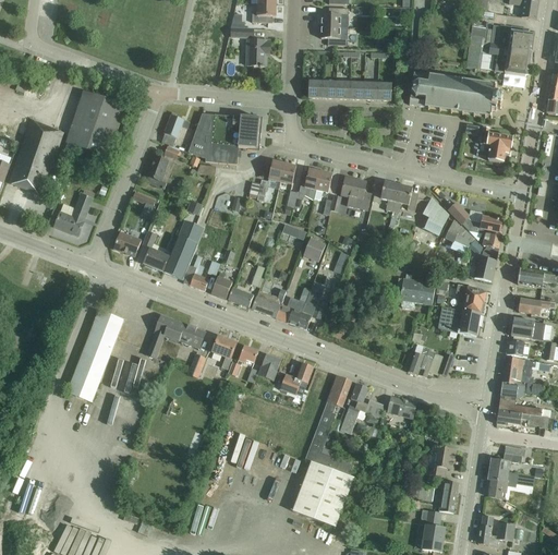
[(474,0),(474,8),(486,9),(487,0),(474,0)]
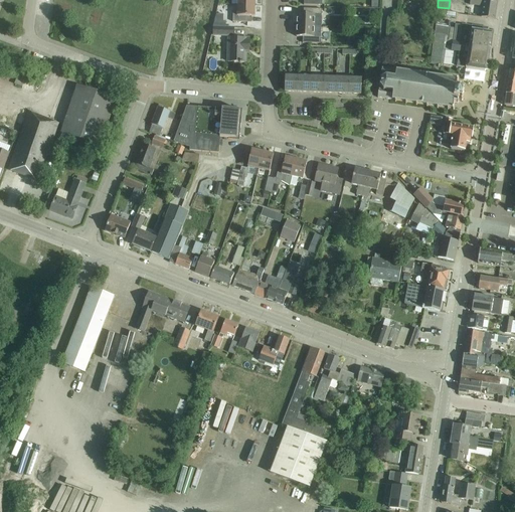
[(497,0),(469,0),(469,2),(483,4),(481,15),(494,17),(497,0)]
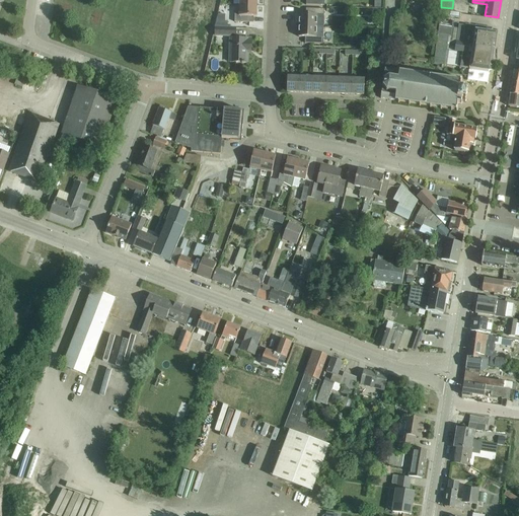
[(256,3),(239,3),(239,8),(234,8),(234,13),(234,19),(253,19),(253,14),(255,14),(256,3)]
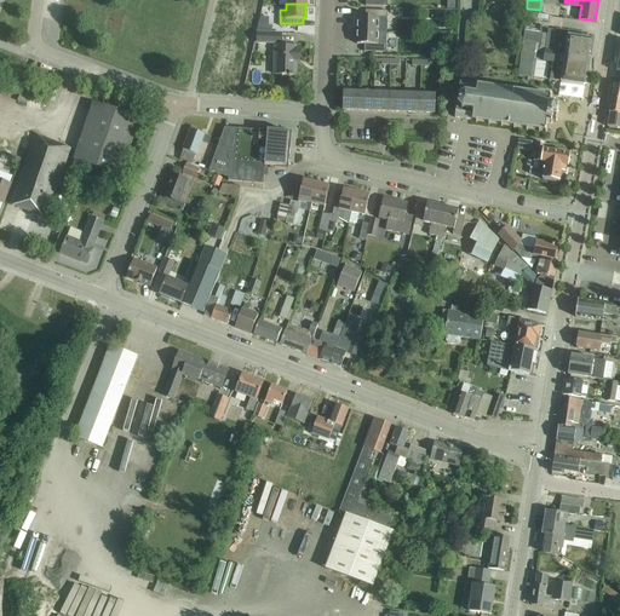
[(357,28),(386,29),(388,7),(366,7),(366,15),(357,15),(357,28)]
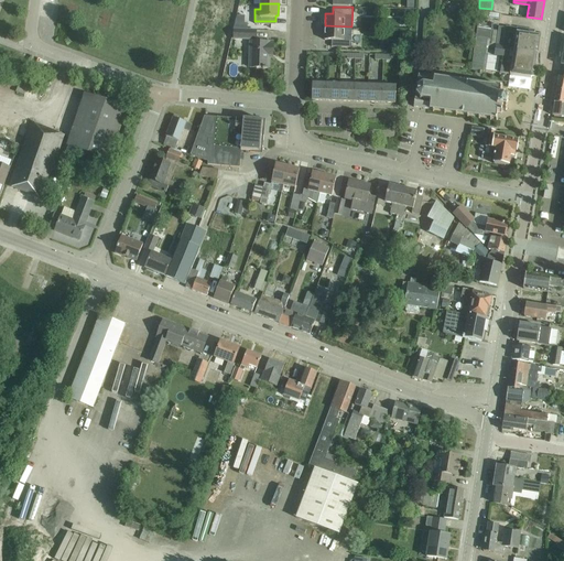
[(479,8),(477,19),(484,20),(484,19),(489,19),(489,15),(499,17),(500,11),(490,10),(479,8)]
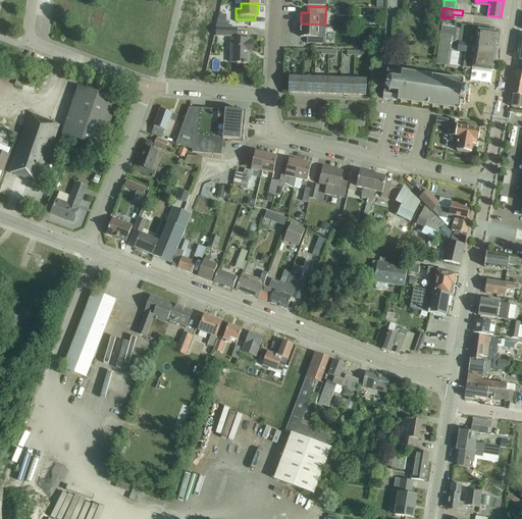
[(325,24),(301,23),(301,35),(307,35),(307,41),(325,42),(325,24)]
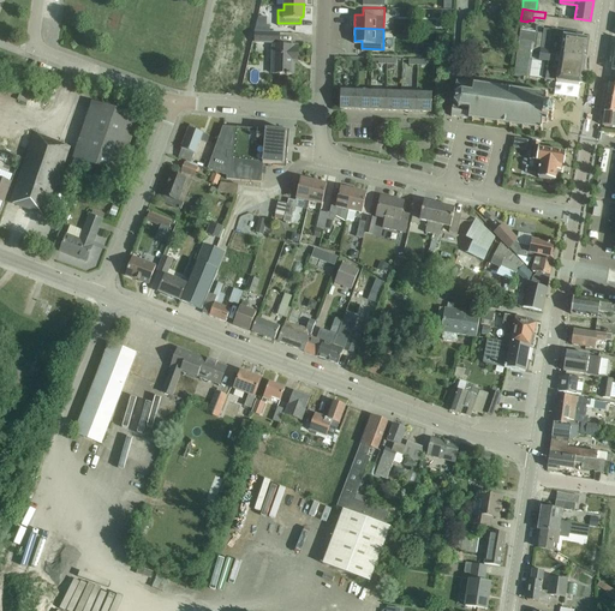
[(543,33),(541,47),(549,48),(551,28),(543,28),(543,33)]
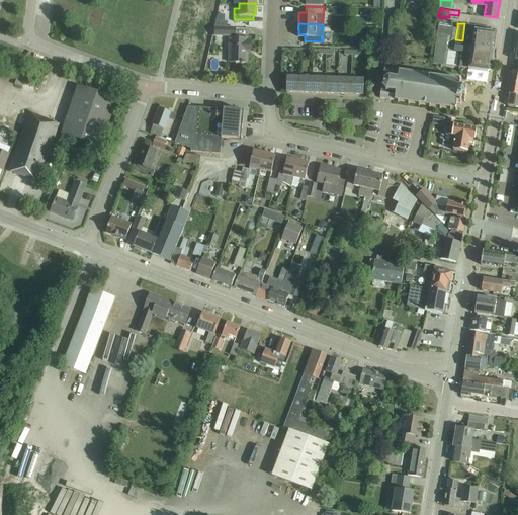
[(484,46),(494,48),(496,31),(490,30),(491,26),(476,24),(473,32),(471,45),(484,47),(484,46)]
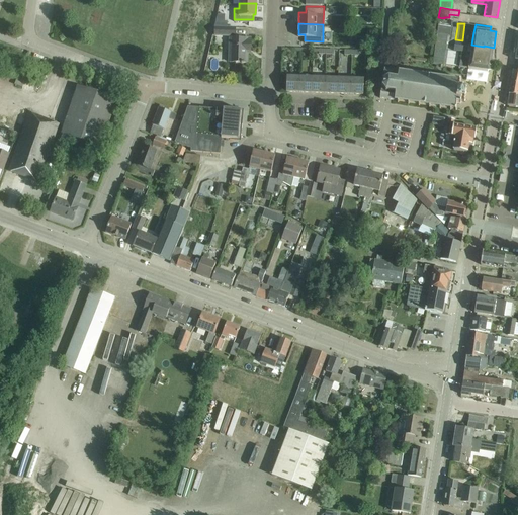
[(214,25),(214,32),(235,33),(235,25),(227,25),(214,25)]
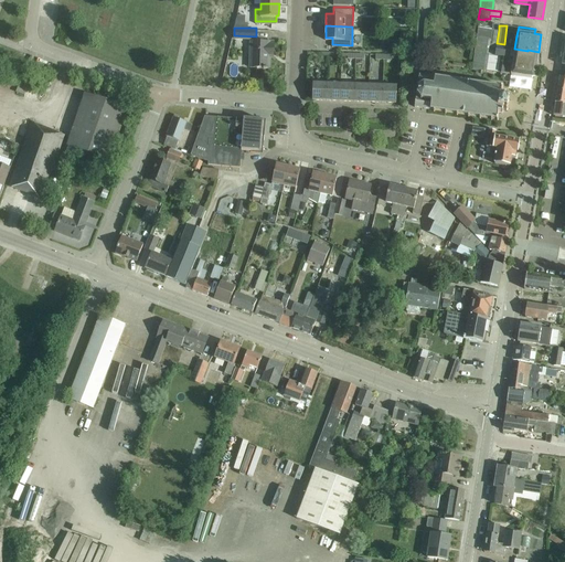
[(490,38),(489,48),(496,49),(497,43),(499,30),(491,29),(490,38)]
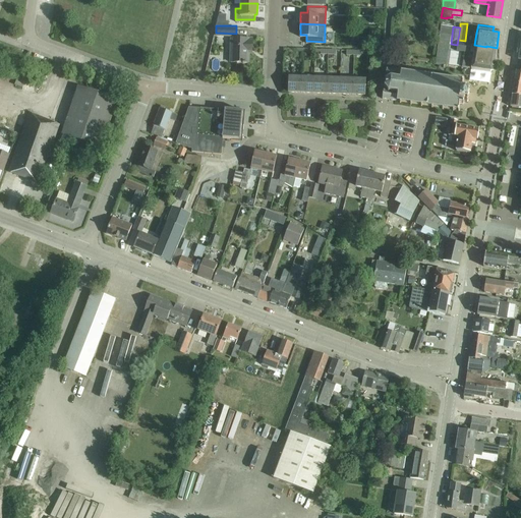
[(231,36),(230,60),(248,61),(249,52),(251,52),(252,37),(231,36)]
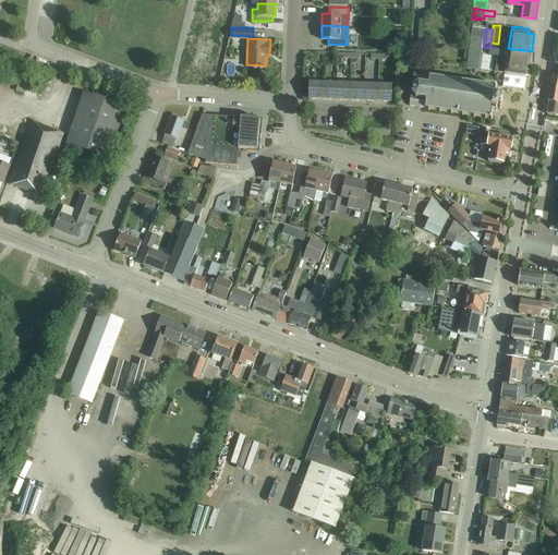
[(521,50),(508,48),(505,47),(506,45),(498,44),(490,43),(489,48),(488,53),(504,56),(505,50),(508,51),(505,72),(525,75),(529,73),(532,51),(521,49),(521,50)]
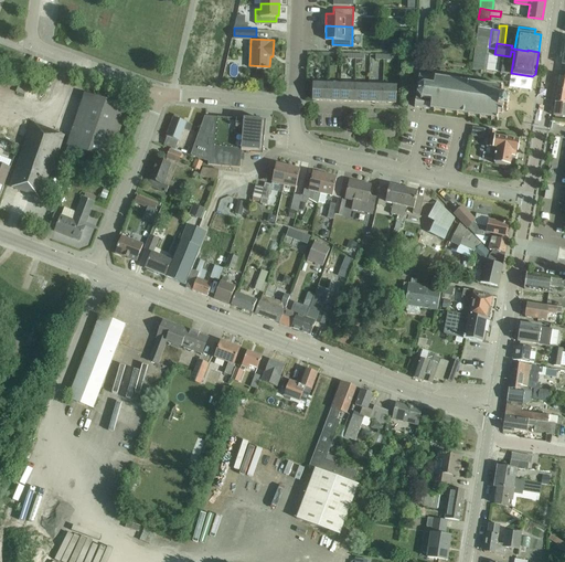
[(458,112),(468,113),(468,115),(469,115),(470,113),(480,115),(479,116),(480,116),(481,115),(491,116),(491,118),(492,118),(492,116),(497,117),(497,118),(498,117),(497,116),(498,110),(502,110),(503,106),(504,106),(505,107),(508,106),(507,105),(508,98),(509,97),(508,96),(507,97),(504,97),(505,93),(501,92),(502,85),(503,85),(502,84),(501,84),(497,84),(498,83),(496,83),(496,84),(486,82),(486,81),(484,81),(484,82),(473,81),(475,80),(473,78),(472,81),(462,78),(464,77),(461,77),(461,78),(451,77),(451,75),(450,75),(450,77),(439,75),(439,74),(438,74),(438,75),(418,72),(417,85),(418,86),(417,92),(416,92),(414,107),(418,107),(418,105),(420,106),(420,109),(424,109),(424,106),(427,107),(427,108),(430,109),(430,107),(434,108),(434,109),(435,109),(435,108),(446,109),(445,112),(447,112),(447,109),(457,112),(457,113),(458,113),(458,112)]
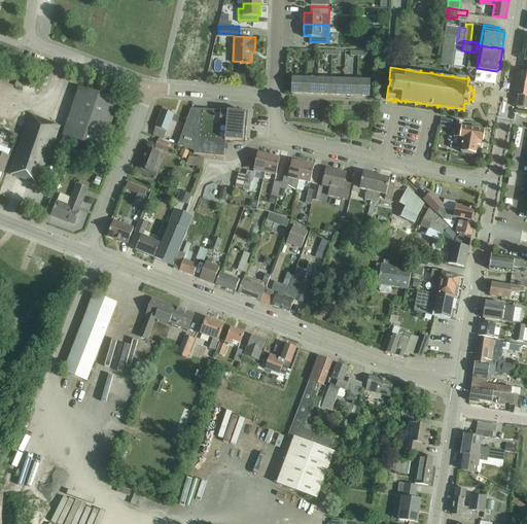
[(305,92),(306,76),(291,75),(291,92),(305,92)]
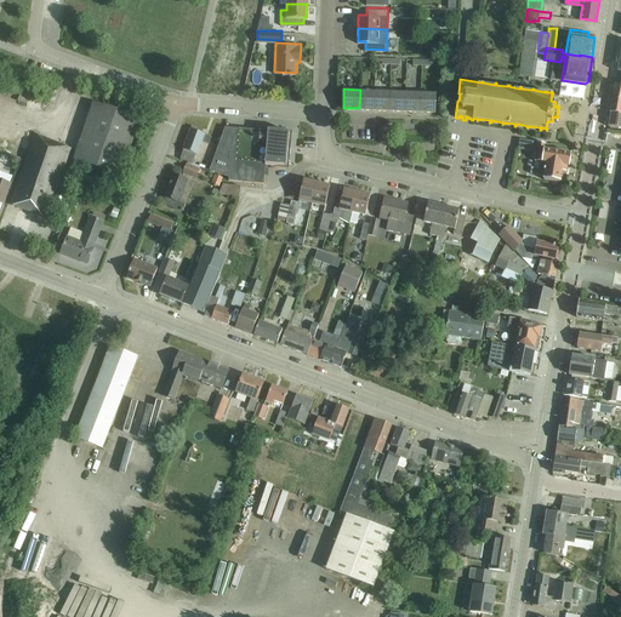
[(375,90),(360,90),(359,108),(375,108),(375,90)]
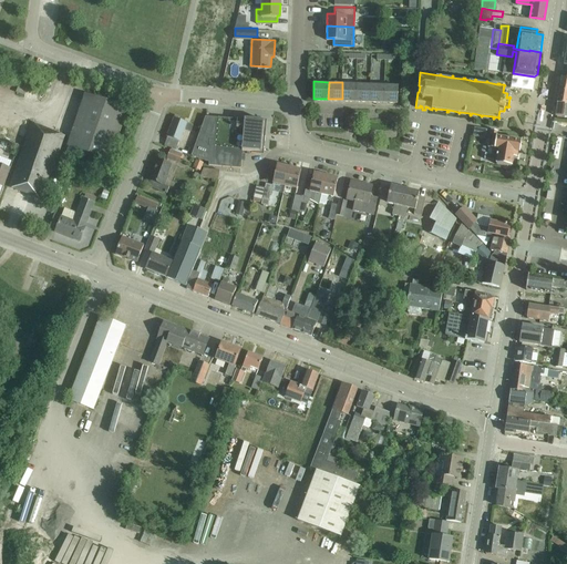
[(356,82),(342,82),(342,99),(356,100),(356,82)]
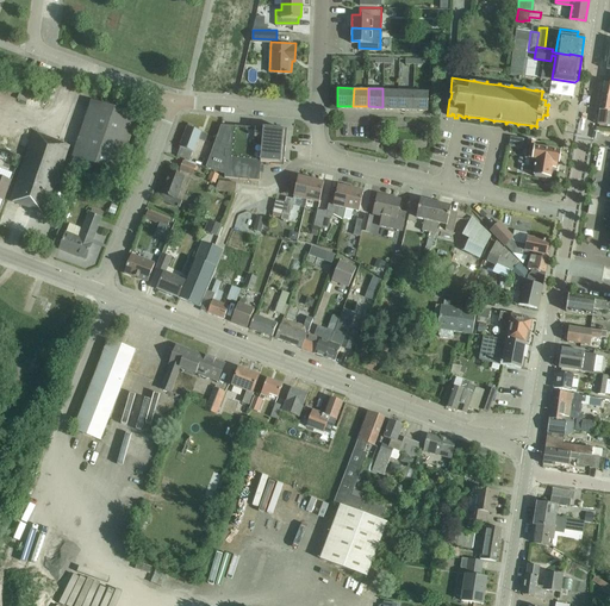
[(398,89),(383,88),(383,107),(397,107),(398,89)]
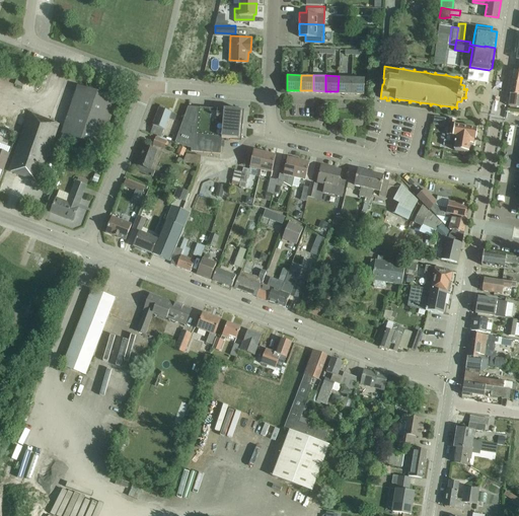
[(339,76),(338,91),(351,92),(351,76),(339,76)]
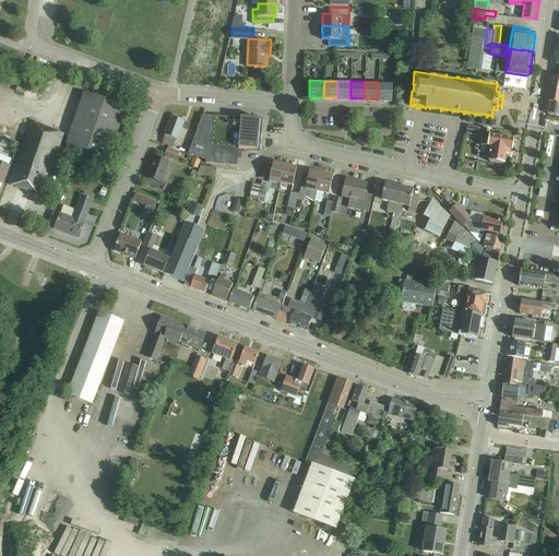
[(392,83),(378,82),(378,99),(392,99),(392,83)]
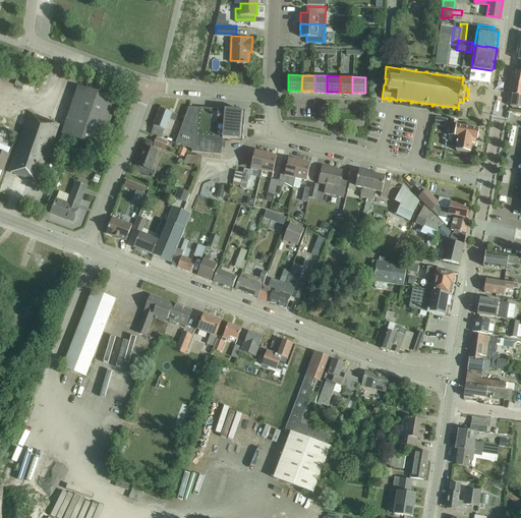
[(520,81),(514,80),(512,93),(520,94),(520,81)]
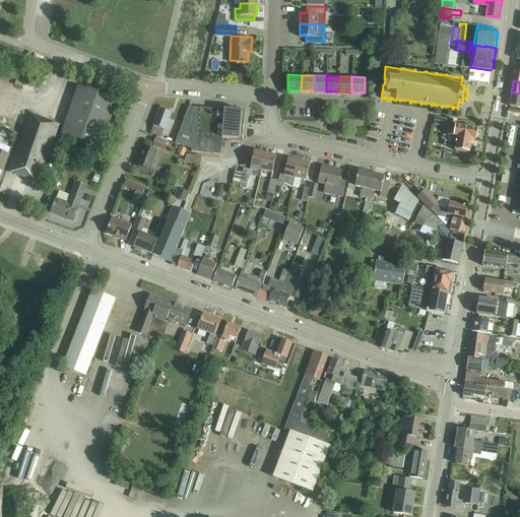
[(78,83),(62,132),(101,145),(117,97),(78,83)]
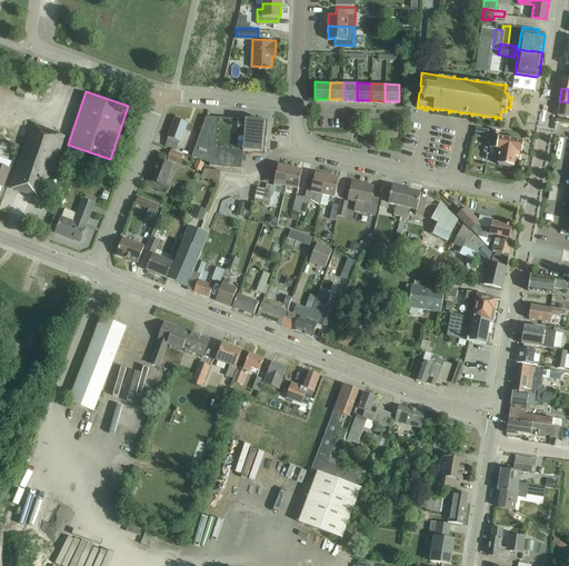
[(568,102),(559,101),(557,113),(568,115),(568,102)]
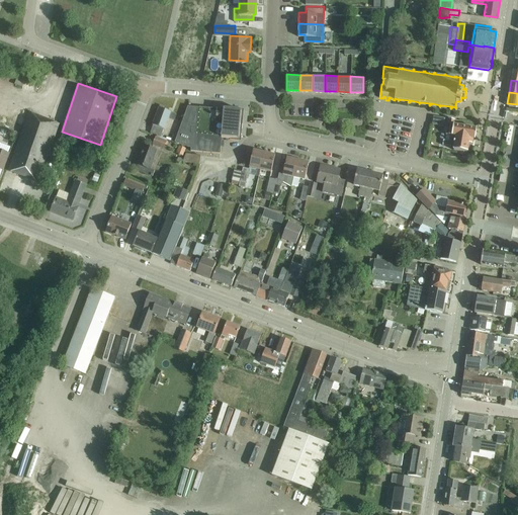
[(153,122),(151,131),(161,135),(164,126),(165,126),(169,115),(174,117),(176,111),(171,110),(159,105),(153,122)]
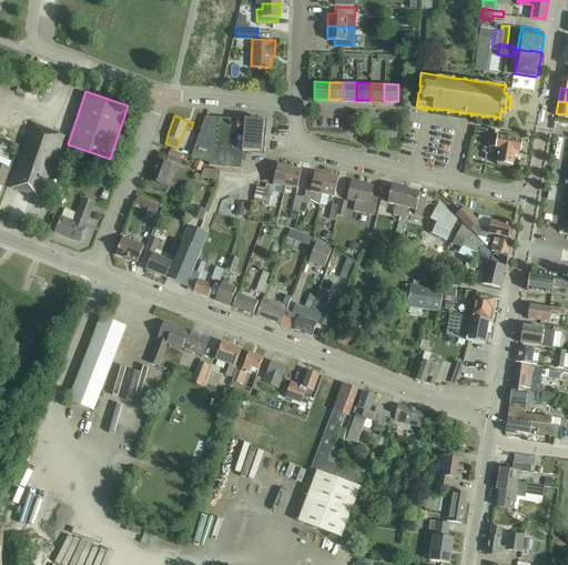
[(232,165),(236,118),(208,115),(194,148),(192,153),(210,160),(210,163),(232,165)]
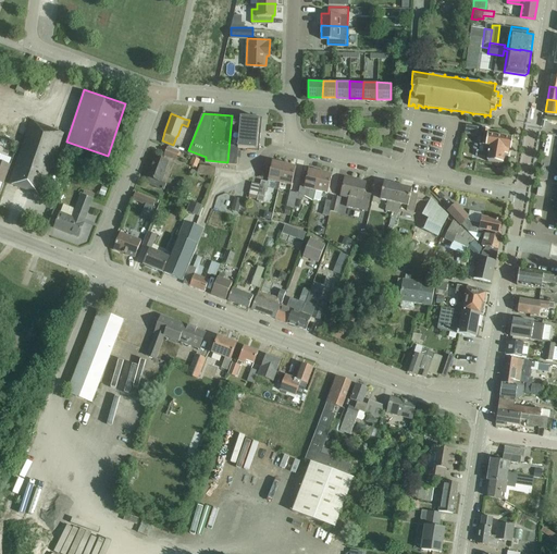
[(240,117),(232,115),(227,162),(237,163),(238,146),(257,147),(260,117),(240,115),(240,117)]
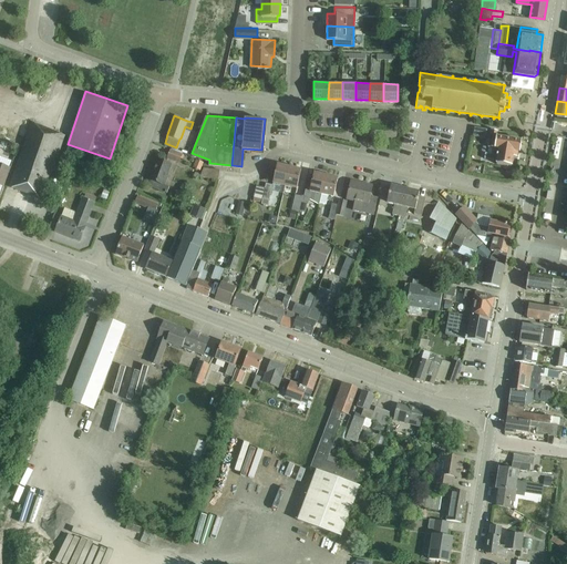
[(43,197),(65,133),(31,120),(9,184),(43,197)]
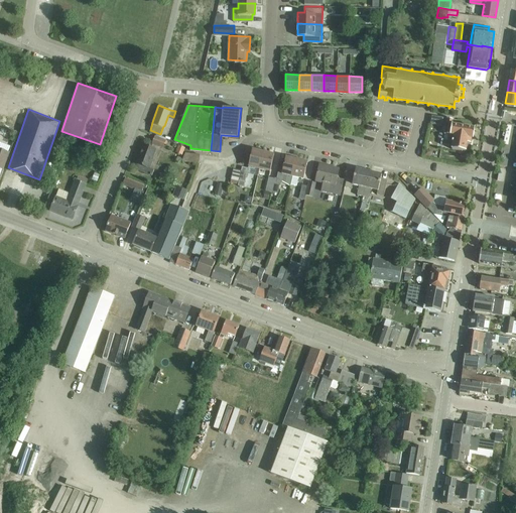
[(432,114),(431,122),(443,124),(444,116),(432,114)]
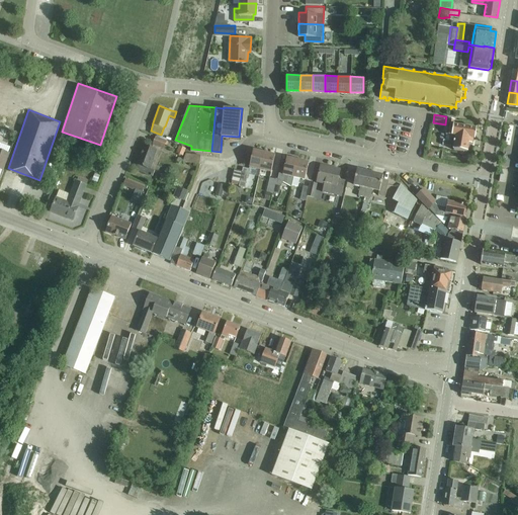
[(453,148),(467,150),(468,142),(471,143),(472,137),(475,137),(477,126),(453,122),(454,117),(449,116),(445,139),(443,138),(443,143),(454,145),(453,148)]
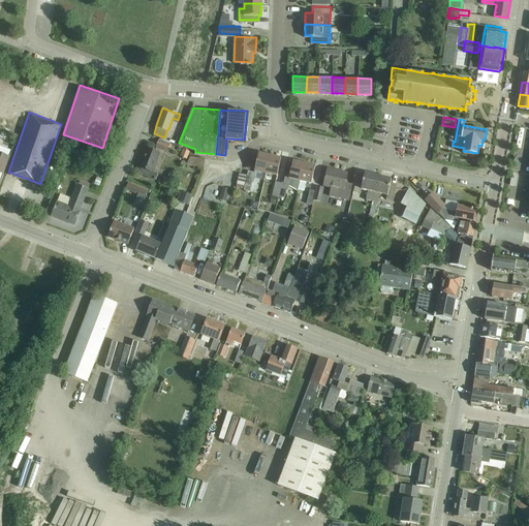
[(159,138),(156,145),(167,149),(169,143),(159,138)]
